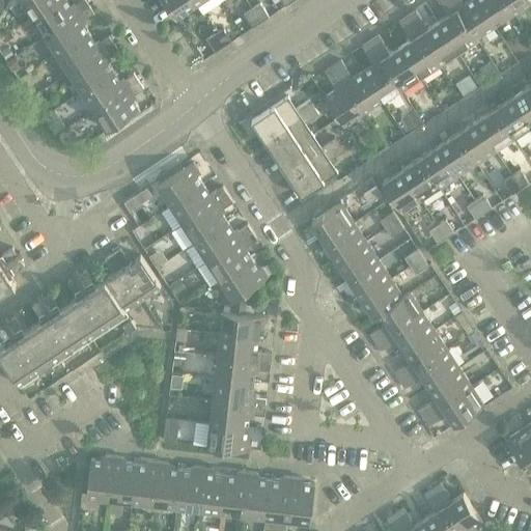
[(22,0),(33,16),(56,0),(22,0)]
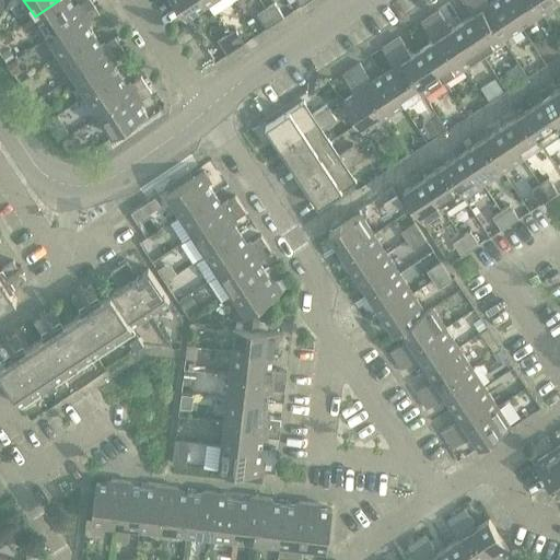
[(71,0),(59,0),(35,16),(48,36),(95,6),(91,0),(85,0),(79,4),(74,3),(71,0)]
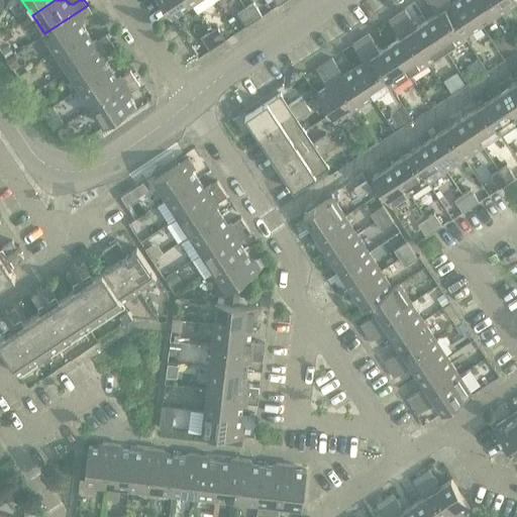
[(191,3),(188,0),(161,0),(172,16),(191,3)]
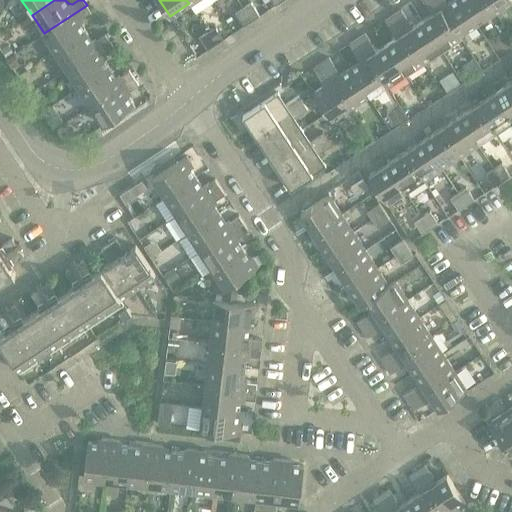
[(438,4),(435,0),(423,0),(430,10),(438,4)]
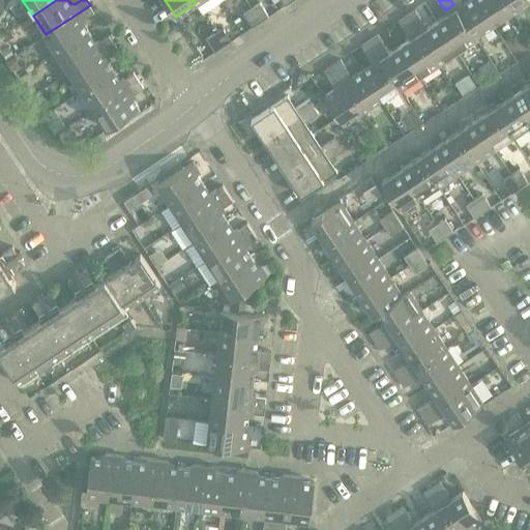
[(477,0),(469,0),(457,8),(475,37),(476,37),(494,25),(477,0)]
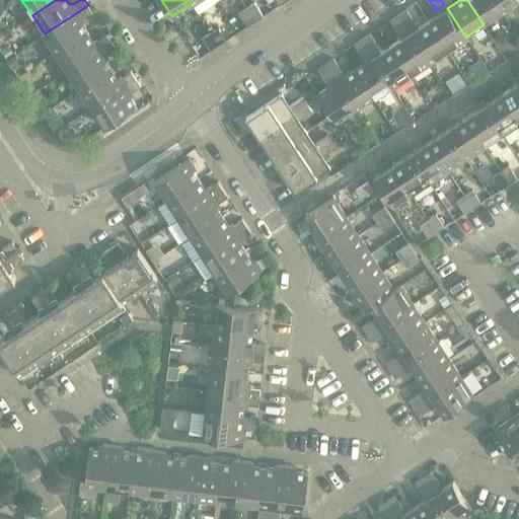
[(493,0),(467,0),(484,24),(502,12),(493,0)]
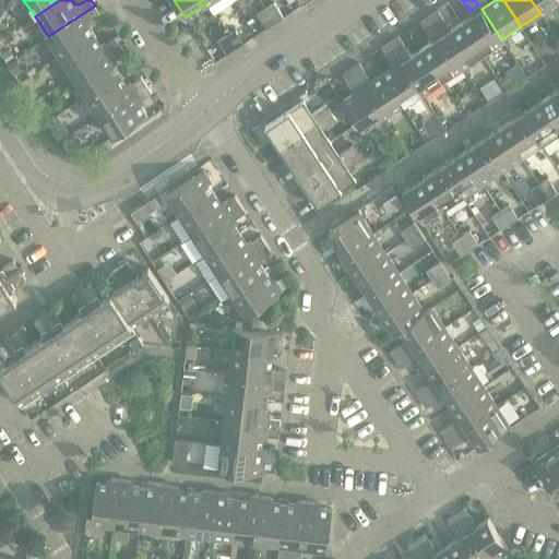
[(558,0),(531,0),(540,13),(558,0)]
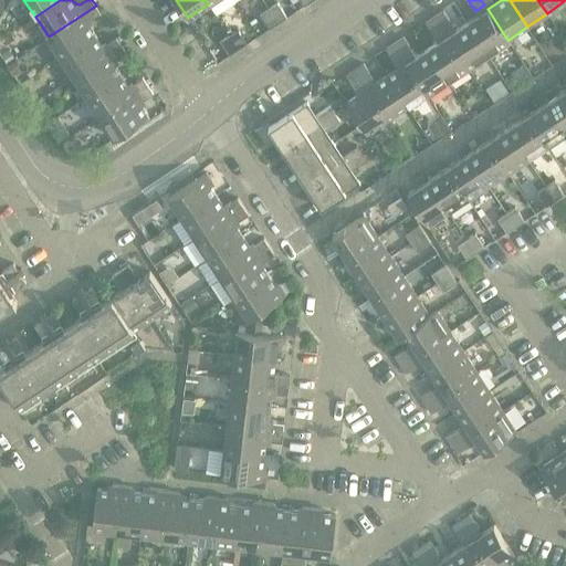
[(278,3),(269,9),(279,22),(287,17),(278,3)]
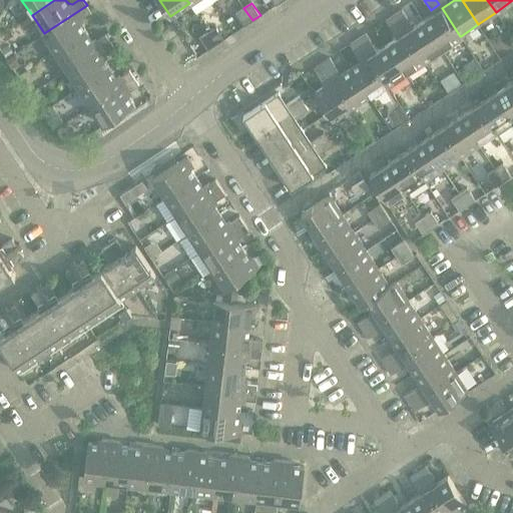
[(87,5),(44,33),(56,51),(86,31),(81,23),(81,19),(91,12),(87,5)]
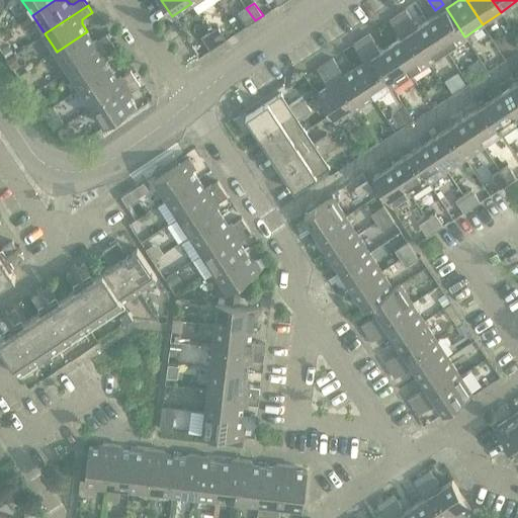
[(255,20),(246,8),(238,13),(247,26),(255,20)]
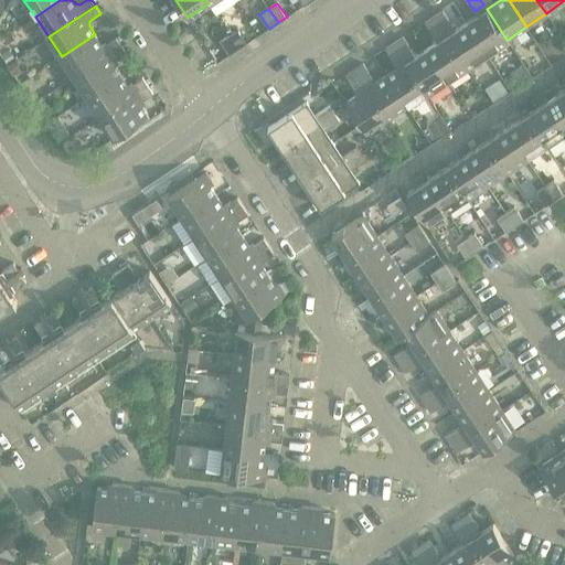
[(487,9),(467,22),(489,56),(510,43),(508,40),(507,40),(487,9)]
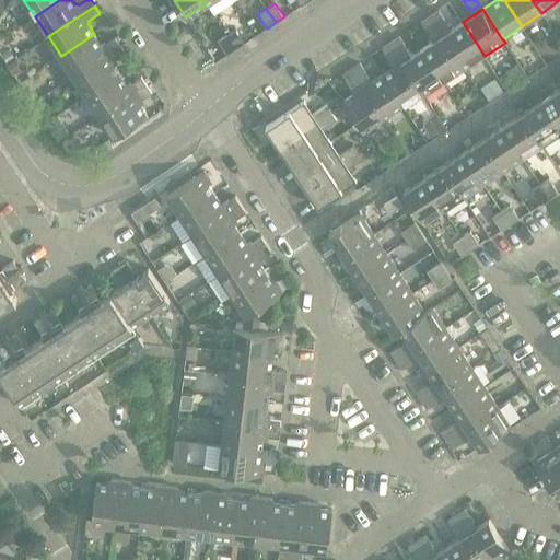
[(440,11),(431,16),(440,31),(448,25),(440,11)]
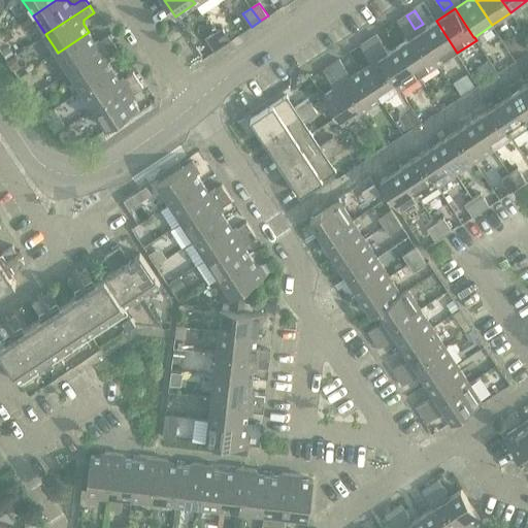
[(409,38),(399,45),(420,77),(438,65),(418,33),(415,29),(406,15),(398,22),(409,38)]
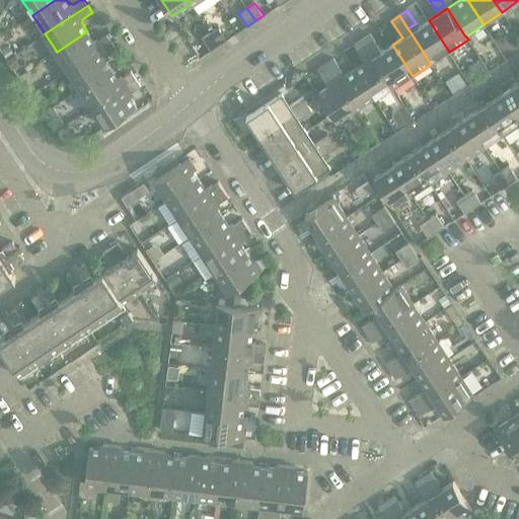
[(429,20),(411,32),(431,64),(449,52),(429,20)]
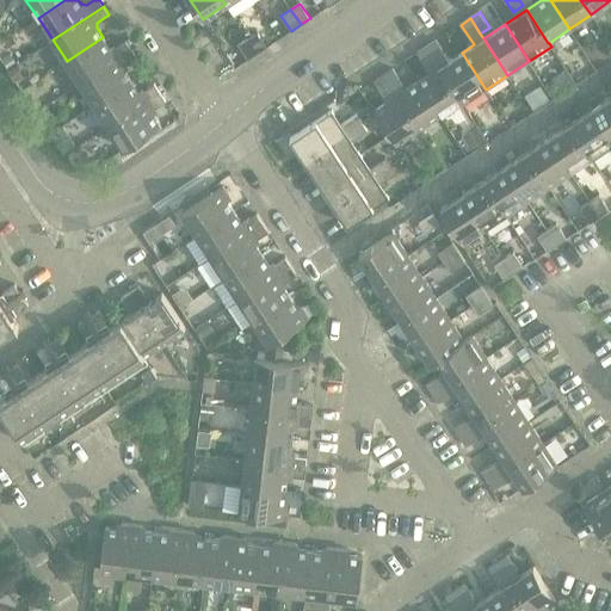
[(257,31),(247,38),(258,53),(267,47),(257,31)]
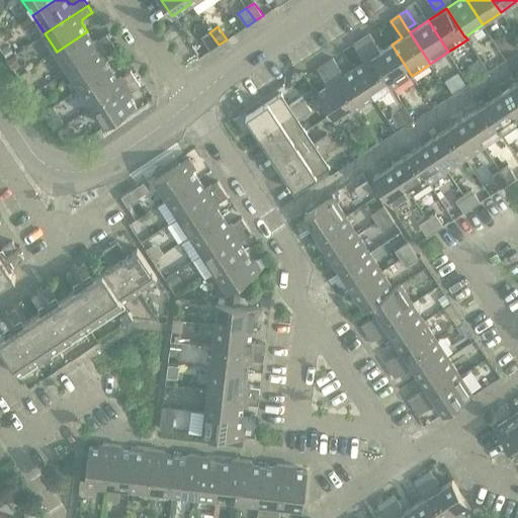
[(87,31),(57,52),(68,70),(111,41),(107,34),(97,40),(93,40),(87,31)]
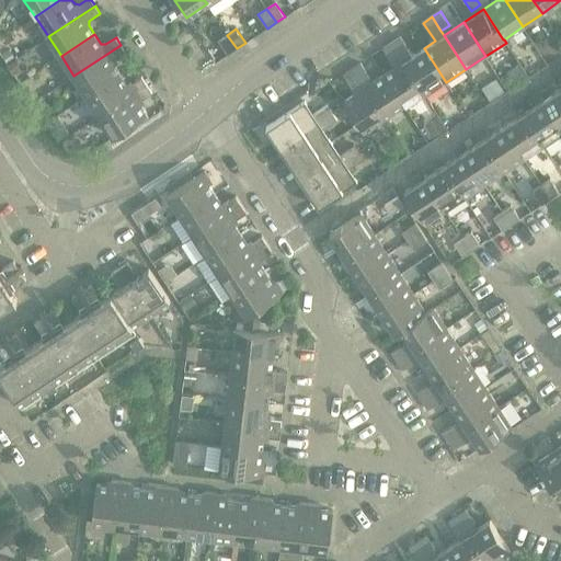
[(237,48),(227,35),(218,41),(228,55),(237,48)]
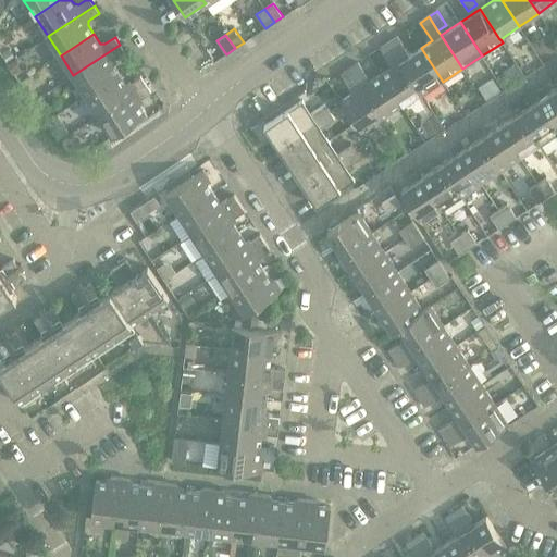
[(390,42),(400,61),(421,91),(420,91),(422,95),(443,82),(421,48),(410,54),(398,37),(390,42)]
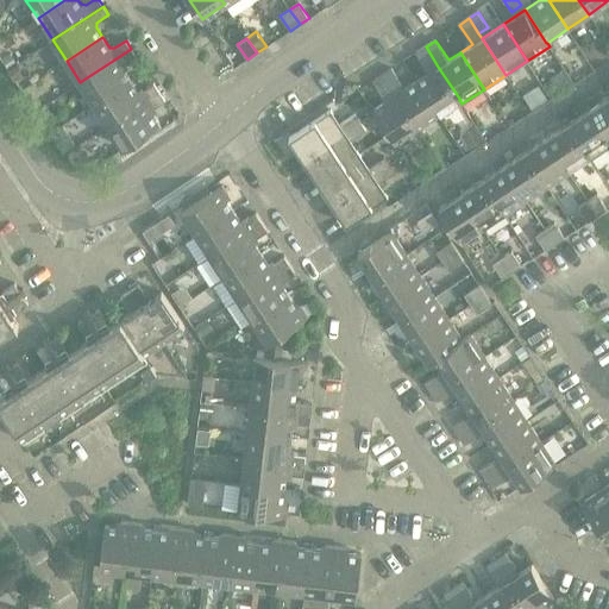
[(429,73),(416,81),(439,113),(459,100),(460,100),(438,67),(426,46),(416,52),(429,73)]
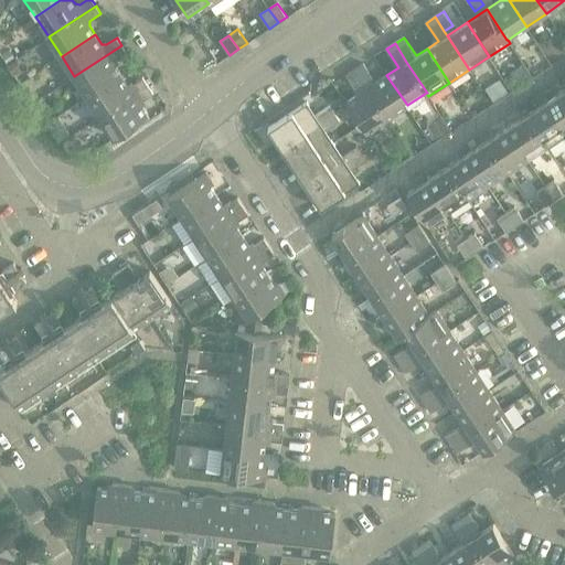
[(121,45),(74,76),(87,96),(121,74),(115,65),(116,61),(127,53),(121,45)]
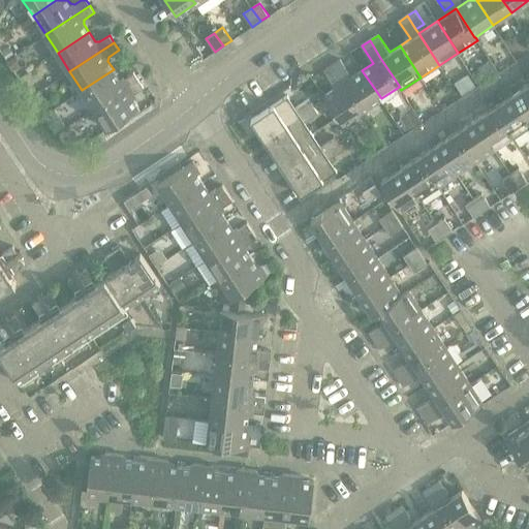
[(8,48),(1,53),(6,59),(13,55),(8,48)]
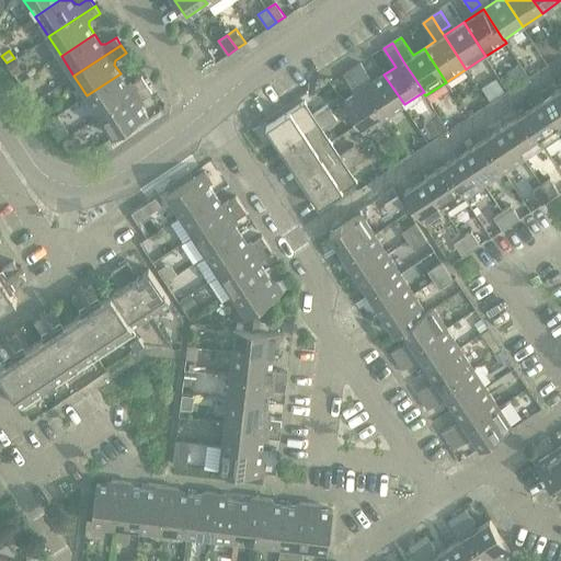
[(16,58),(8,65),(14,73),(19,71),(16,58)]
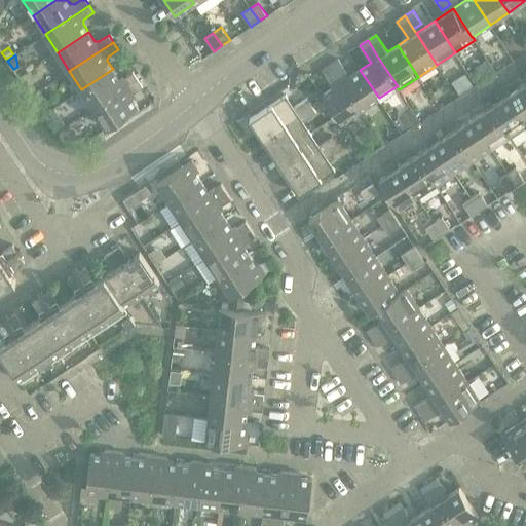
[(339,60),(331,65),(339,77),(347,72),(339,60)]
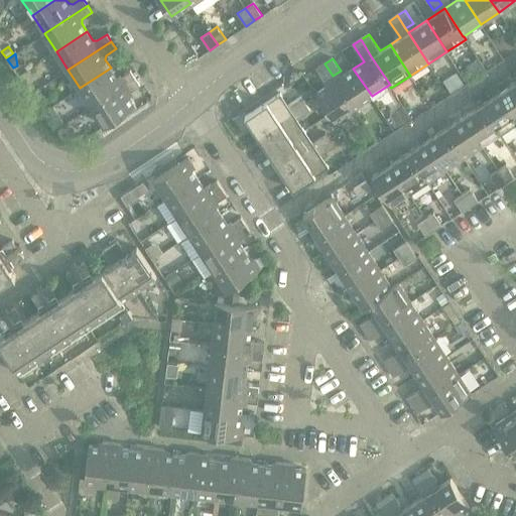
[(477,59),(467,67),(473,76),(483,70),(477,59)]
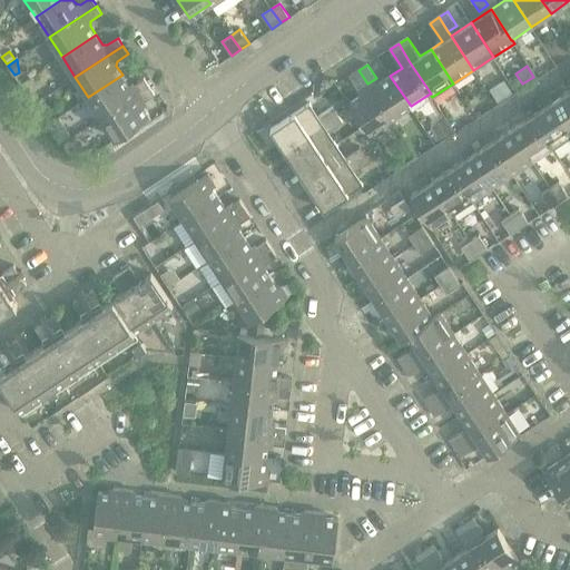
[(367,84),(359,70),(350,76),(359,90),(367,84)]
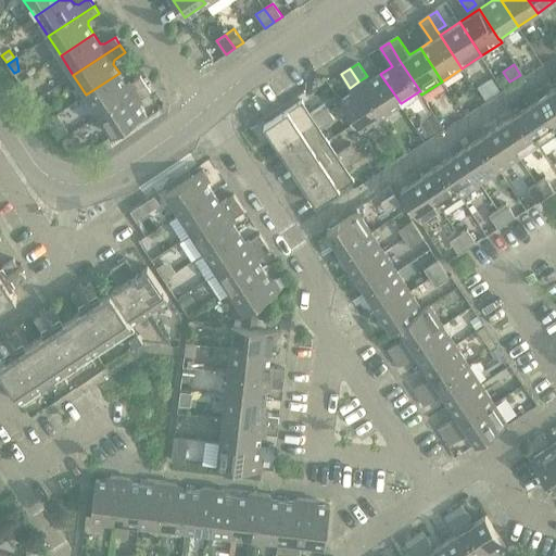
[(119,73),(86,95),(99,114),(146,84),(140,76),(129,83),(125,83),(119,73)]
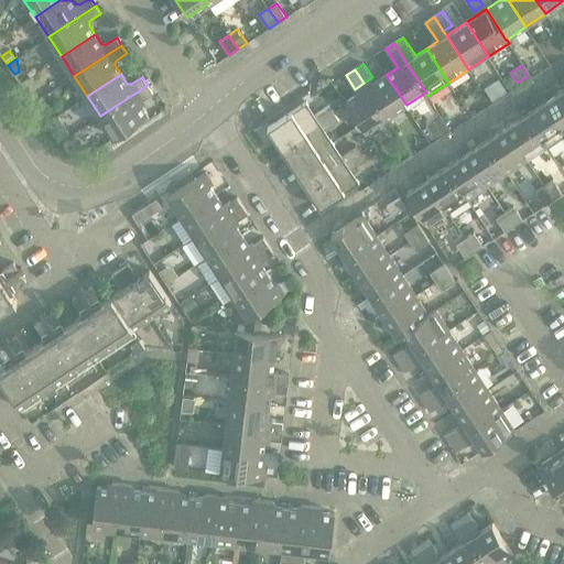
[(386,75),(366,87),(387,118),(407,105),(386,75)]
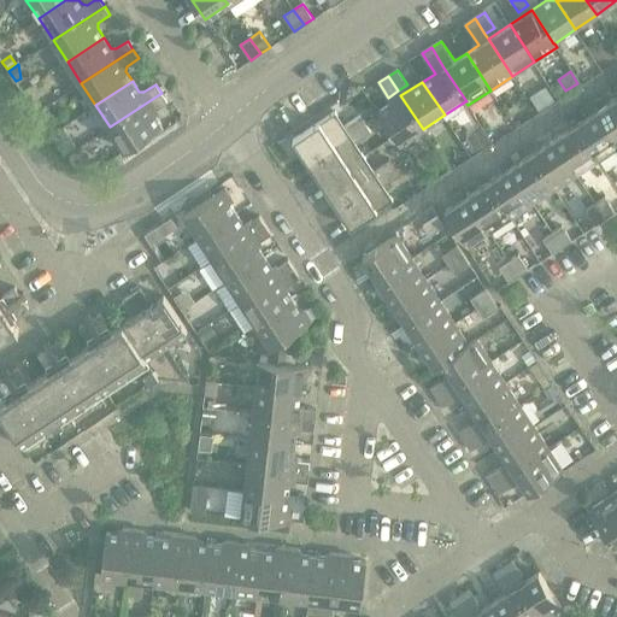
[(162,93),(110,127),(124,150),(162,125),(154,115),(156,110),(168,101),(162,93)]
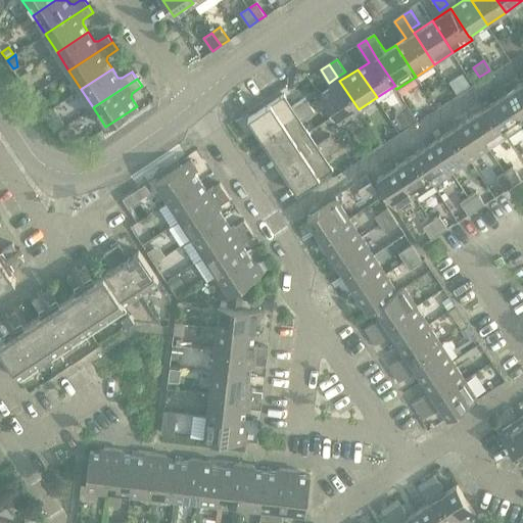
[(359,109),(339,81),(320,94),(339,123),(359,109)]
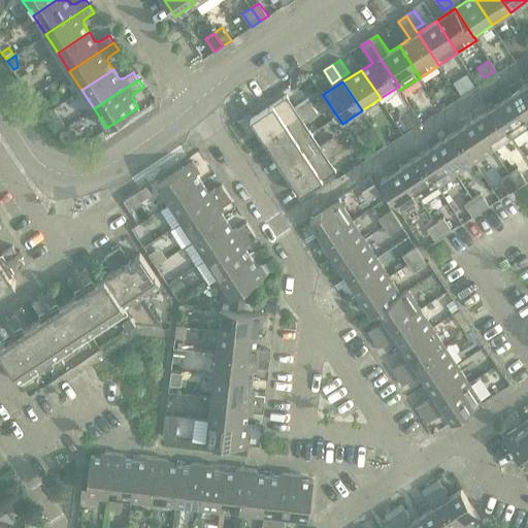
[(527,84),(512,95),(527,120),(527,84)]
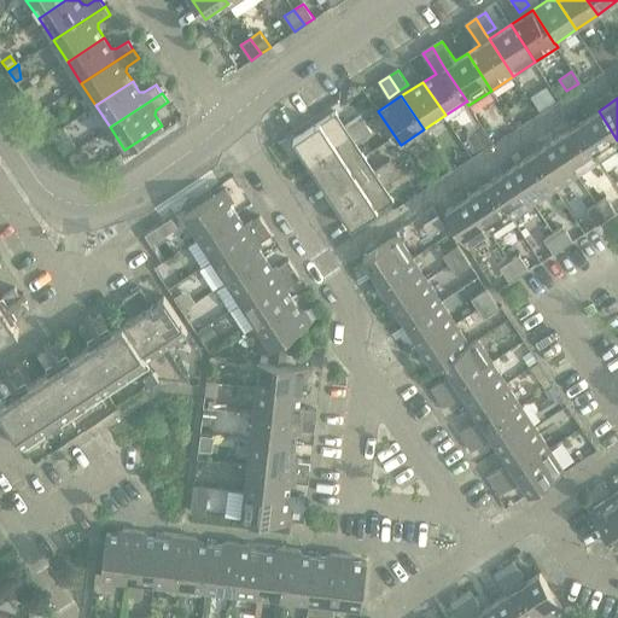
[(293,139),(308,162),(366,123),(361,115),(345,126),(336,111),(293,139)]
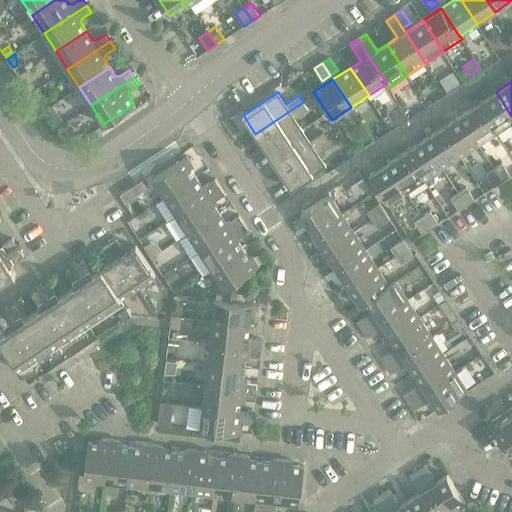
[(511,116),(496,92),(478,104),(497,133),(511,122),(511,116)]
